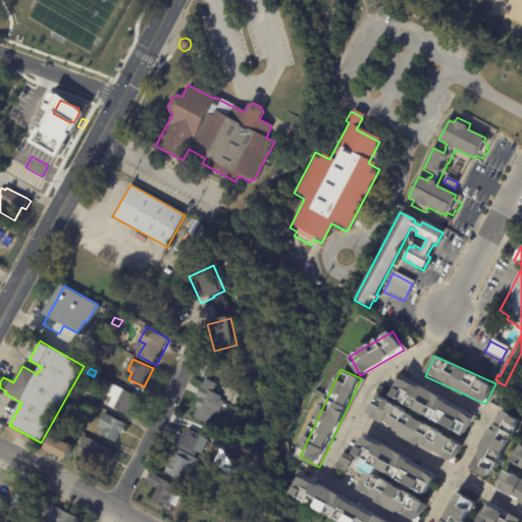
[(392,396),(463,435),(474,416),(403,376),(392,396)]
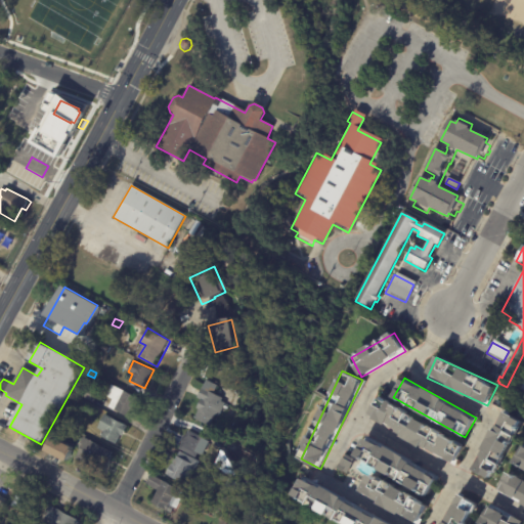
[(218,386),(214,394),(224,398),(222,401),(226,403),(226,405),(229,406),(227,410),(224,408),(220,417),(217,415),(212,426),(195,418),(200,409),(199,408),(203,400),(199,398),(207,381),(218,386)]
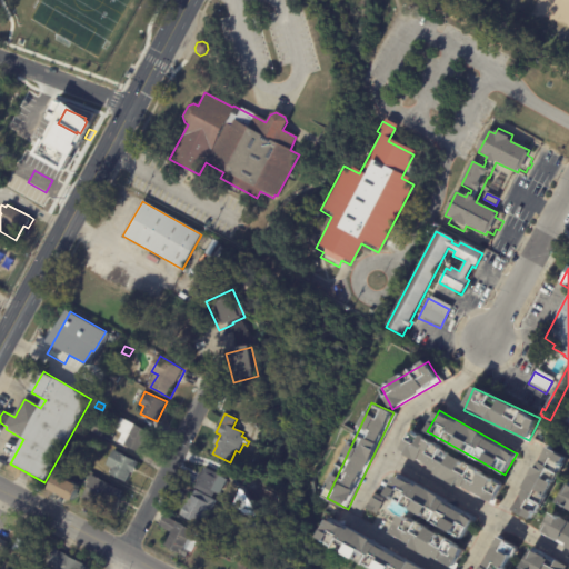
[(152,442),(150,447),(147,445),(142,452),(119,441),(123,433),(116,429),(122,418),(151,432),(150,435),(155,437),(152,442)]
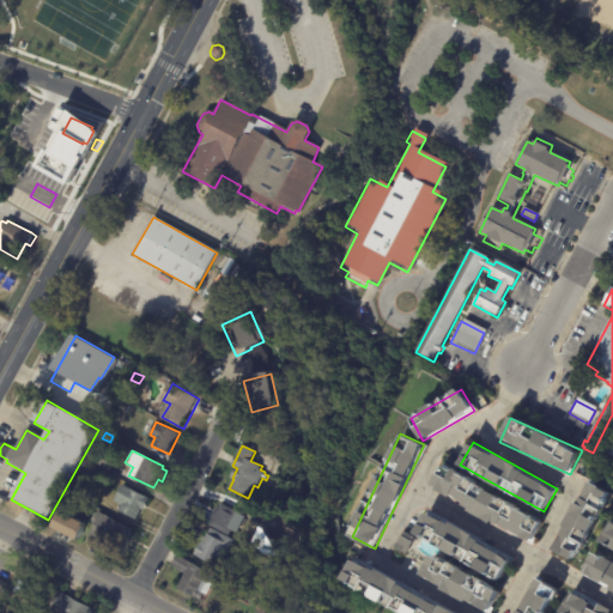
[(114,462),(109,471),(96,462),(102,453),(115,461),(114,462)]
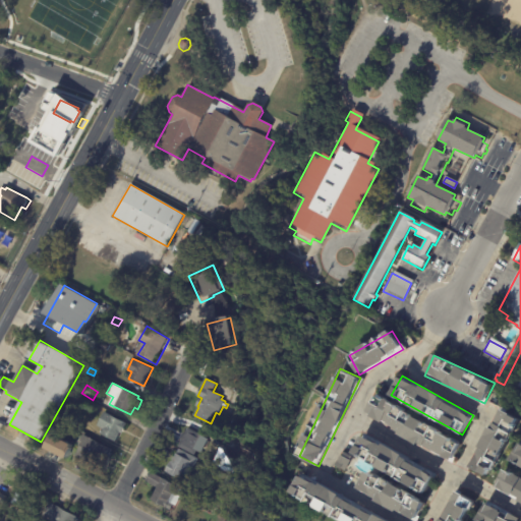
[(463,437),(374,400),(365,420),(454,458),(463,437)]
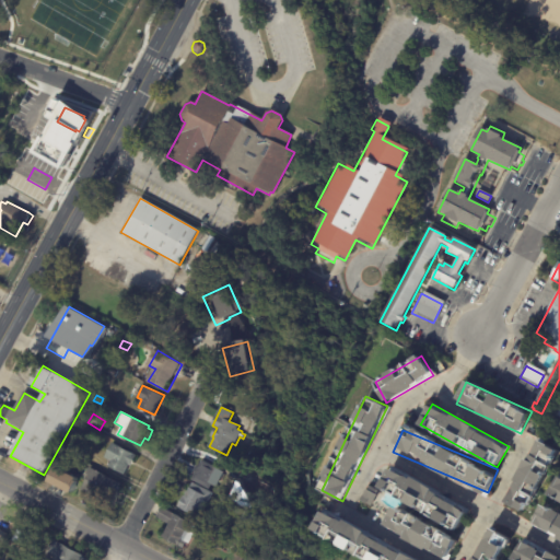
[(85,454),(83,457),(67,448),(72,439),(89,447),(85,454)]
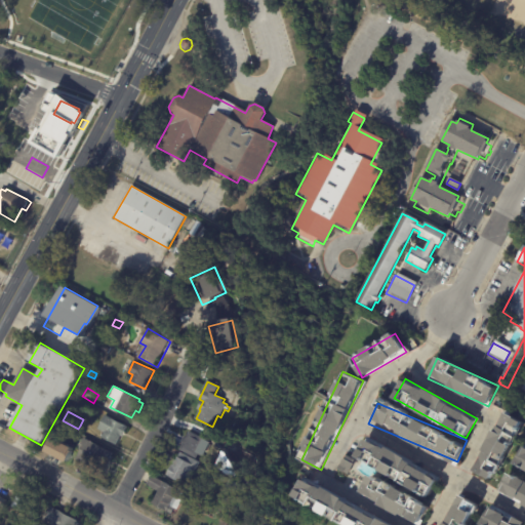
[(495,481),(522,420),(501,411),(475,472),(495,481)]
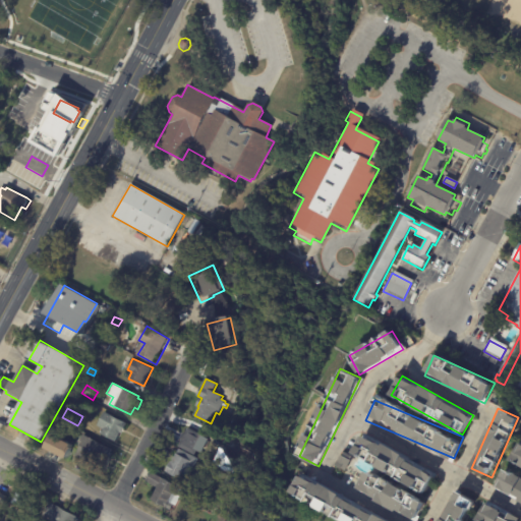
[(125,430),(124,432),(122,431),(117,441),(103,433),(105,428),(99,425),(106,411),(129,423),(125,430)]
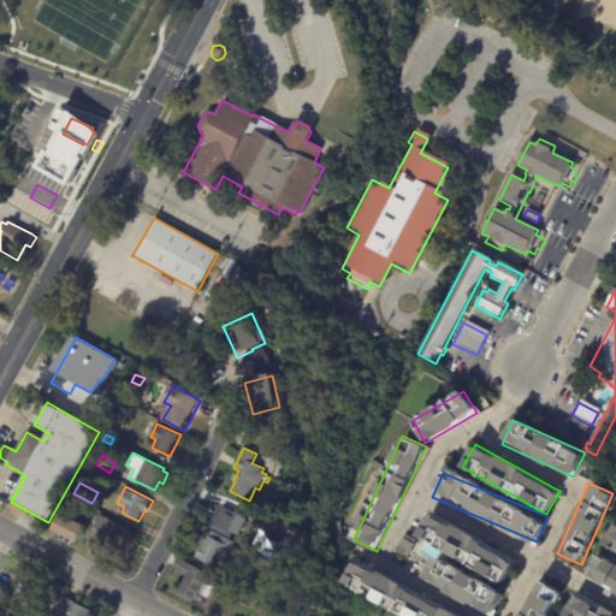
[(279,509),(273,519),(264,514),(268,504),(279,509)]
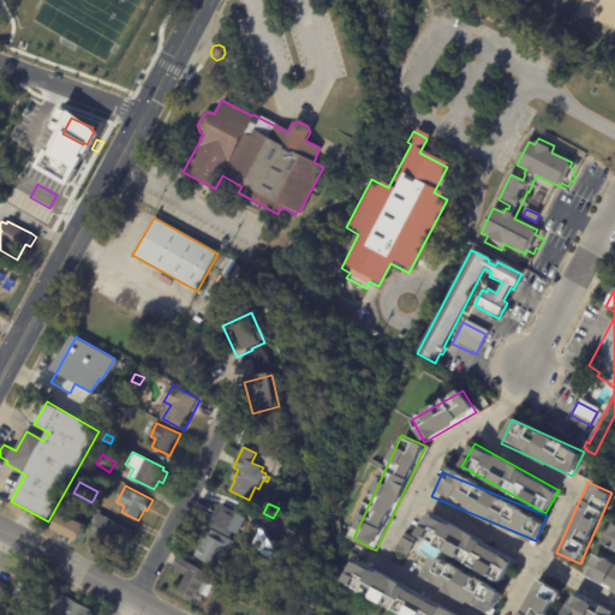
[(233,537),(213,527),(218,519),(215,517),(218,511),(221,513),(225,506),(234,511),(238,505),(254,512),(248,524),(240,520),(233,537)]
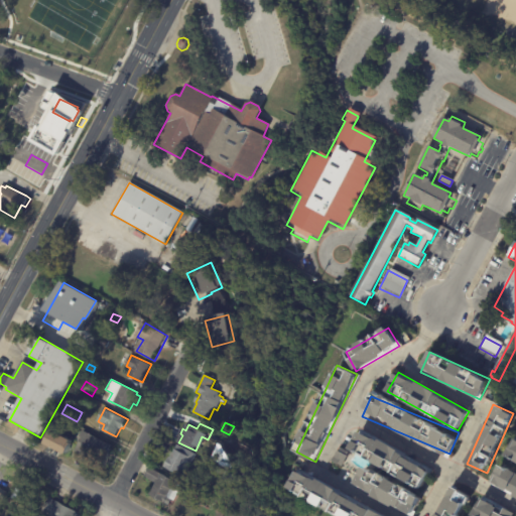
[(62,452),(47,444),(54,430),(76,441),(70,455),(62,452)]
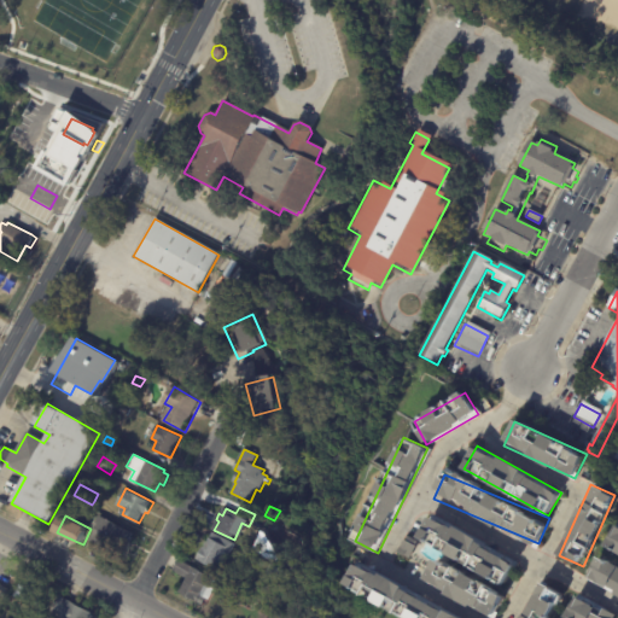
[(134,544),(132,551),(128,548),(124,557),(93,541),(98,531),(95,530),(101,516),(134,531),(132,536),(138,540),(134,544)]
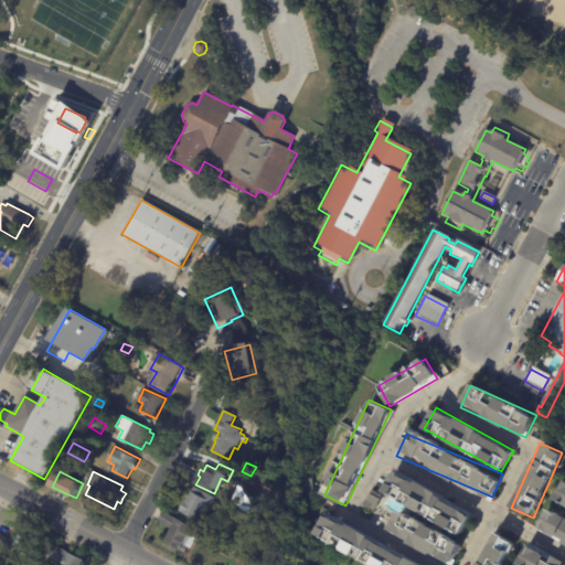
[(462,533),(472,512),(393,473),(383,494),(462,533)]
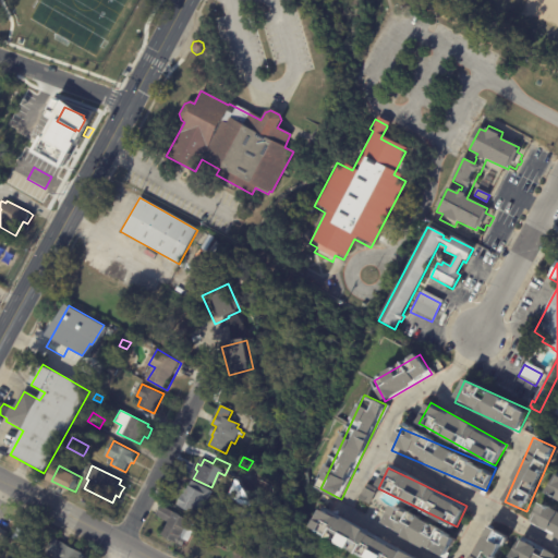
[(557,474),(547,494),(557,499),(557,474)]
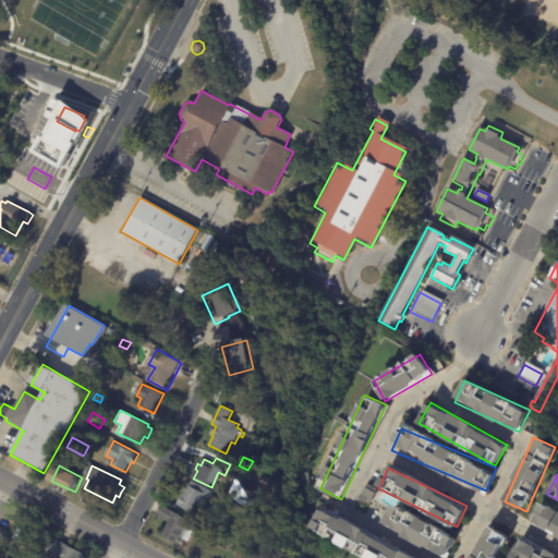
[(187,488),(189,485),(190,486),(193,481),(215,492),(205,509),(202,507),(199,511),(197,513),(195,513),(178,505),(184,494),(187,488)]
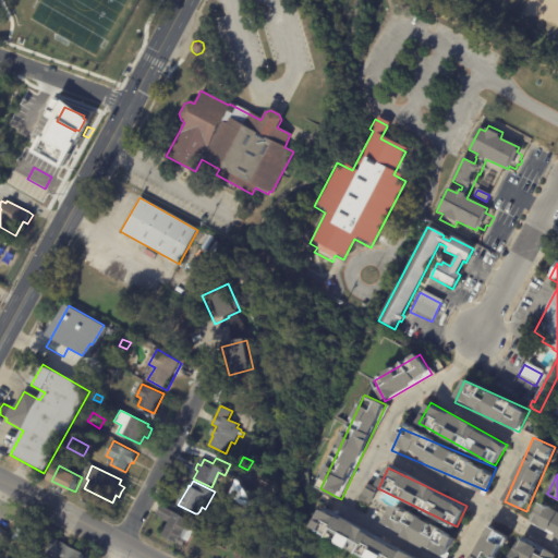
[(557,537),(557,511),(542,502),(530,522),(557,537)]
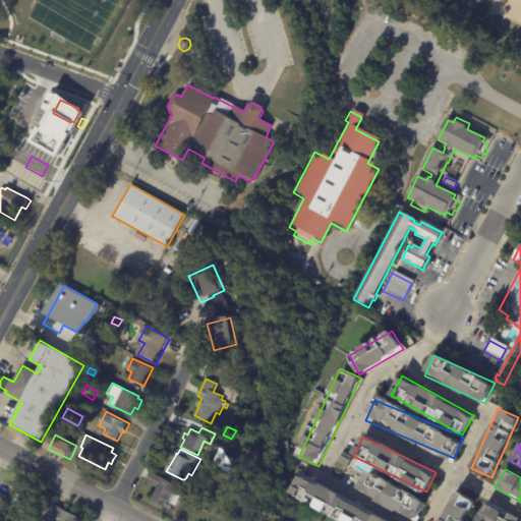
[(148,480),(152,472),(182,488),(179,494),(183,497),(175,512),(153,500),(159,488),(147,482),(148,480)]
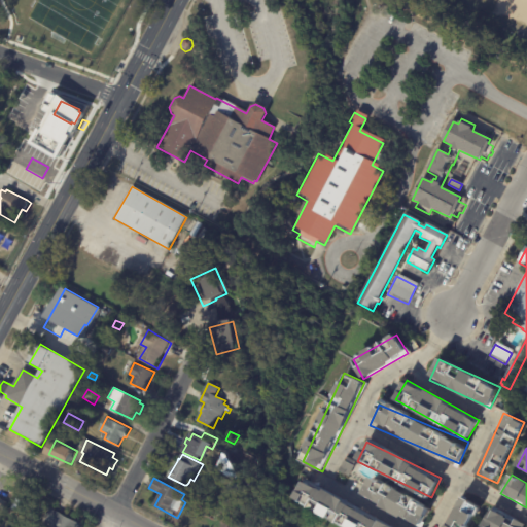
[(424,524),(431,503),(370,480),(362,500),(424,524)]
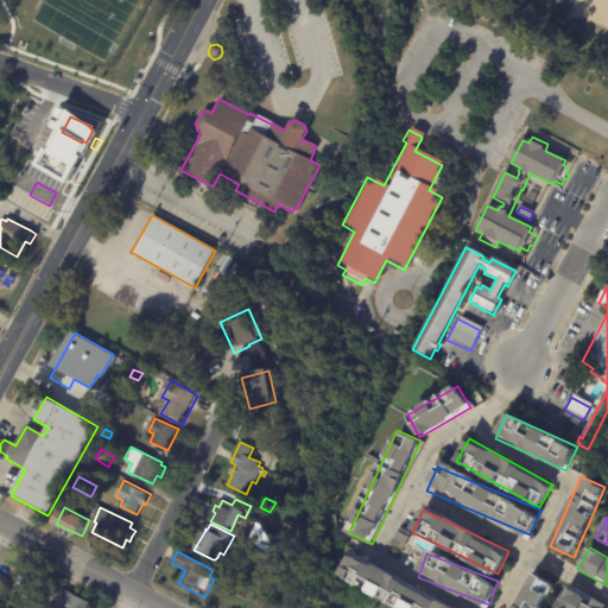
[(260,568),(267,556),(282,563),(274,576),(260,568)]
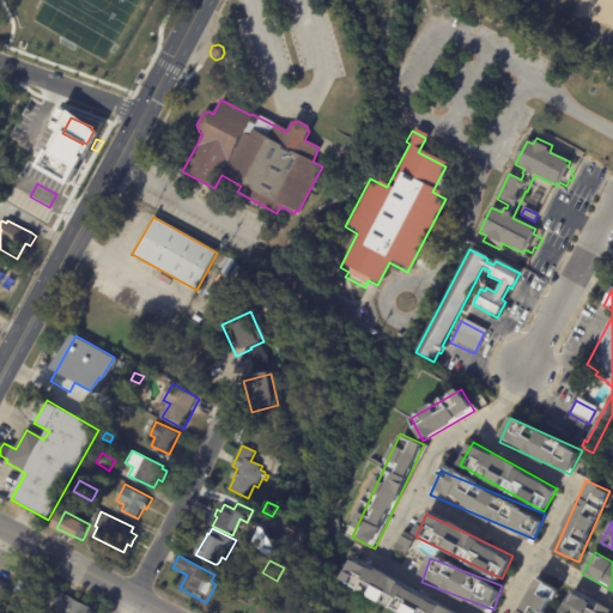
[(405,578),(438,596),(435,602),(438,604),(442,599),(449,602),(444,612),(447,612),(453,612),(454,612),(455,612),(457,608),(466,612),(432,612),(437,606),(434,605),(429,612),(426,612),(395,596),(405,578)]
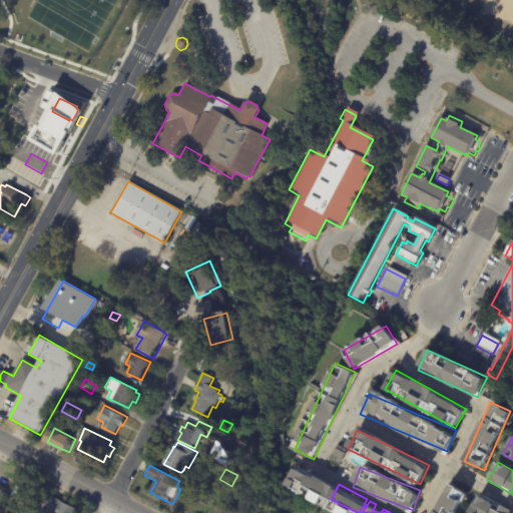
[(18,485),(23,488),(18,498),(13,494),(18,485)]
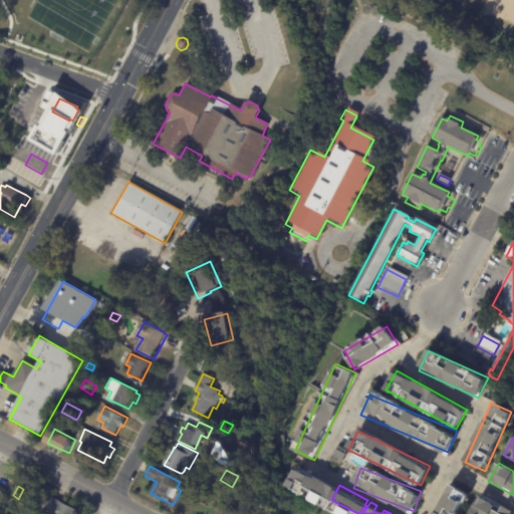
[(54,497),(78,510),(76,513),(48,513),(45,512),(53,497),(54,497)]
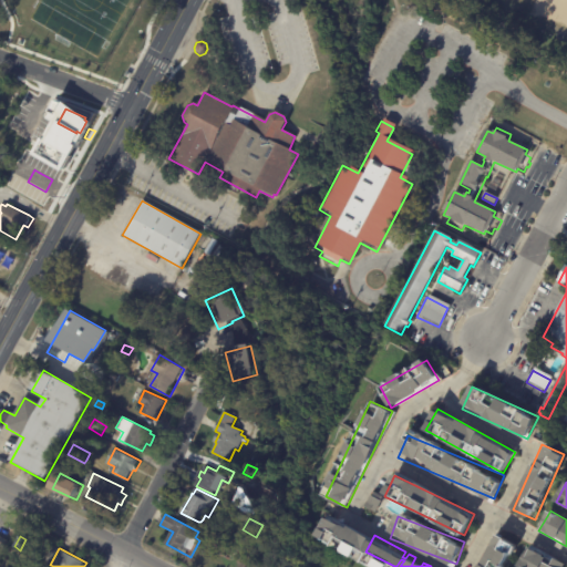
[(521,566),(563,566),(565,560),(527,548),(521,566)]
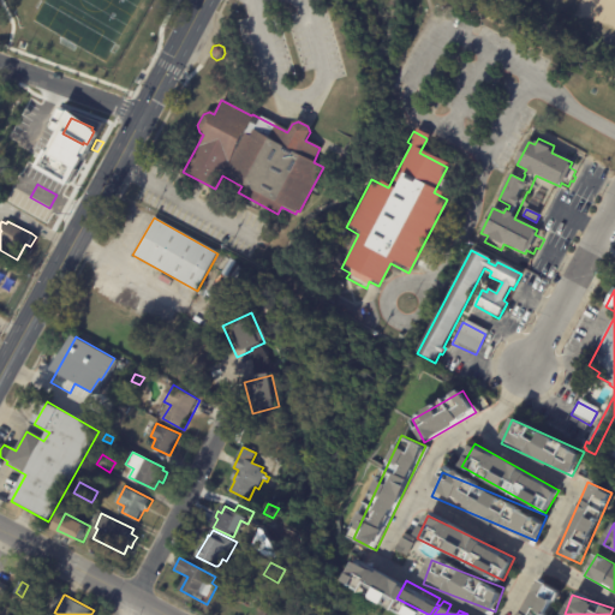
[(258,604),(262,597),(269,602),(266,609),(258,604)]
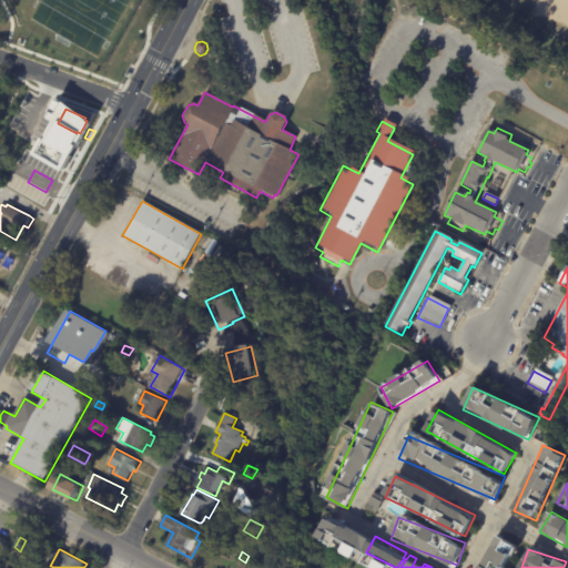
[(475,567),(474,567),(482,553),(505,566),(504,567),(505,567),(507,566),(510,567),(475,567)]
